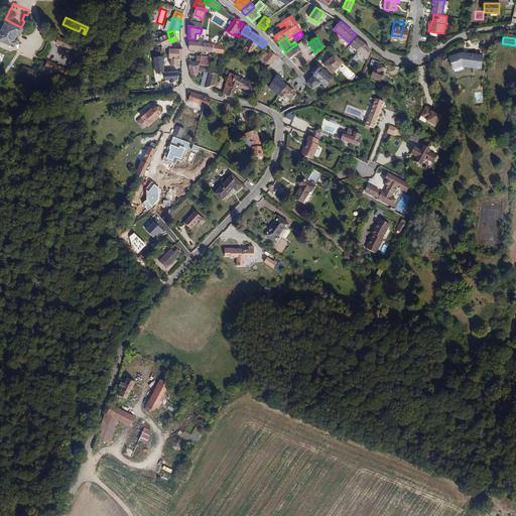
[(245,49),(252,53),(258,44),(251,38),(245,49)]
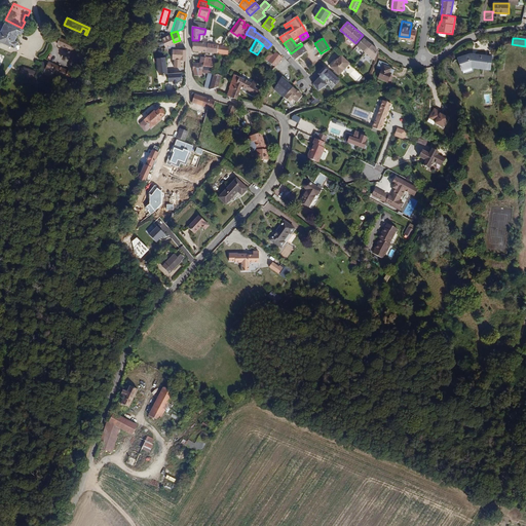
[(374,62),(378,52),(364,40),(357,47),(374,62)]
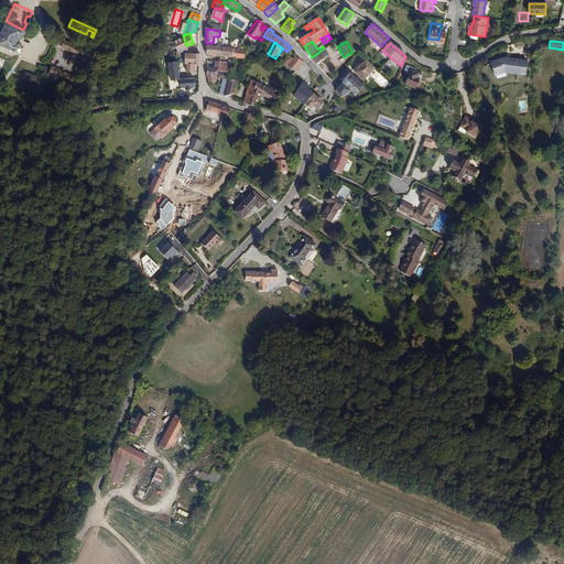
[(55,54),(83,65),(86,58),(58,46),(55,54)]
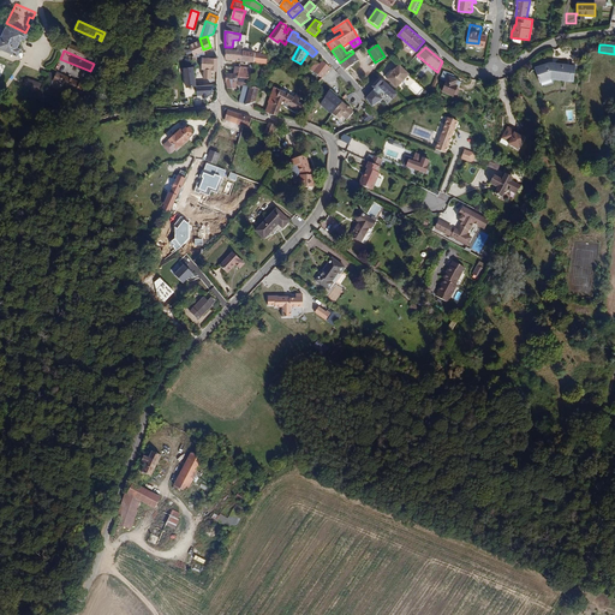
[(232,60),(242,63),(243,52),(237,52),(225,51),(225,60),(232,60)]
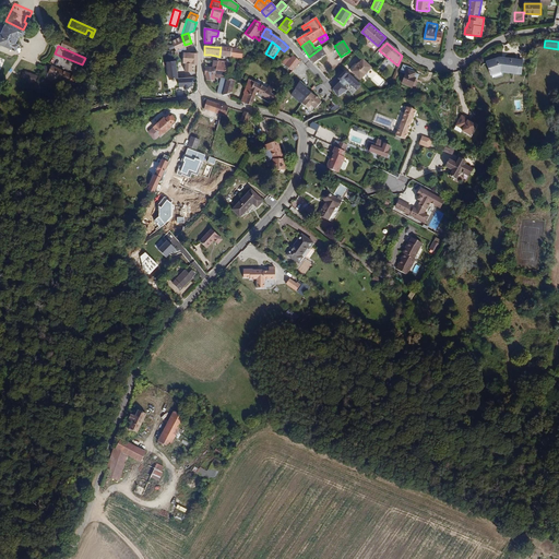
[(219,57),(230,58),(230,57),(241,58),(242,50),(237,49),(221,47),(219,57)]
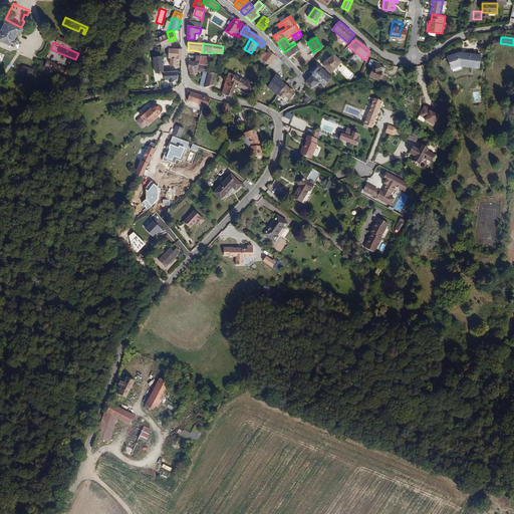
[(284,52),(288,58),(299,50),(295,44),(284,52)]
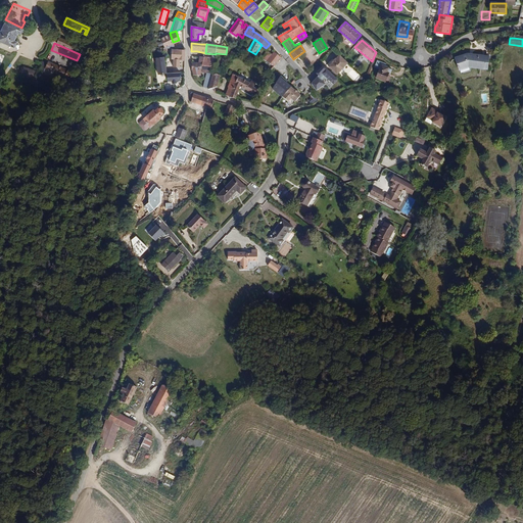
[(267,61),(274,66),(280,58),(274,52),(267,61)]
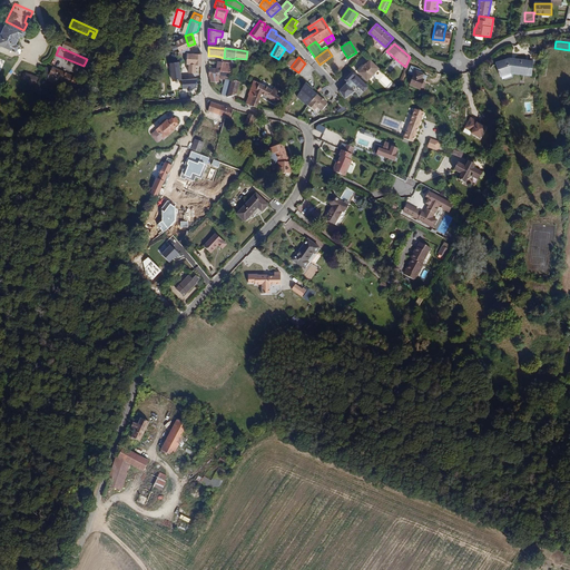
[(514,60),(511,60),(510,60),(497,64),(500,77),(511,74),(530,76),(532,62),(514,60)]
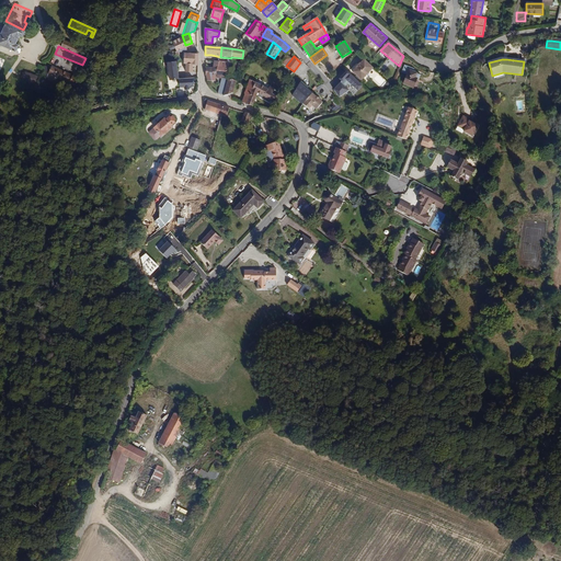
[(176,79),(180,79),(176,60),(165,61),(170,89),(178,88),(176,79)]
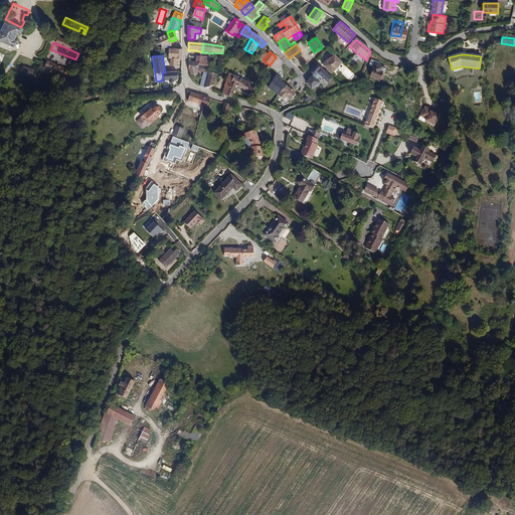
[(342,63),(334,55),(331,59),(330,58),(327,62),(323,66),(331,74),(342,63)]
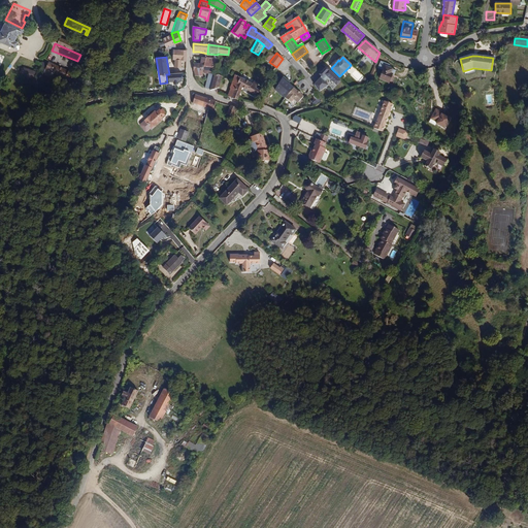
[(203,70),(212,71),(217,60),(212,59),(210,64),(205,63),(203,69),(203,70)]
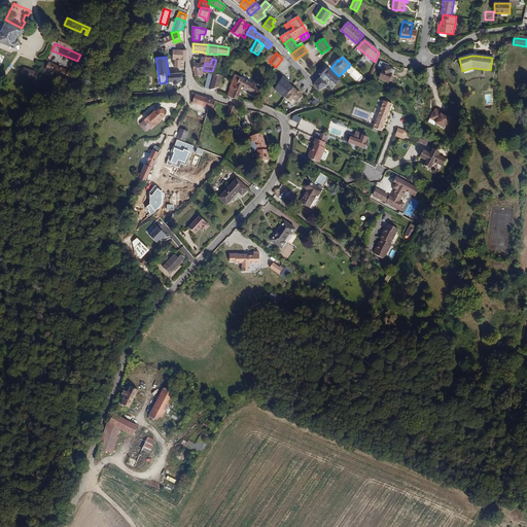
[(59,75),(63,67),(48,61),(45,69),(59,75)]
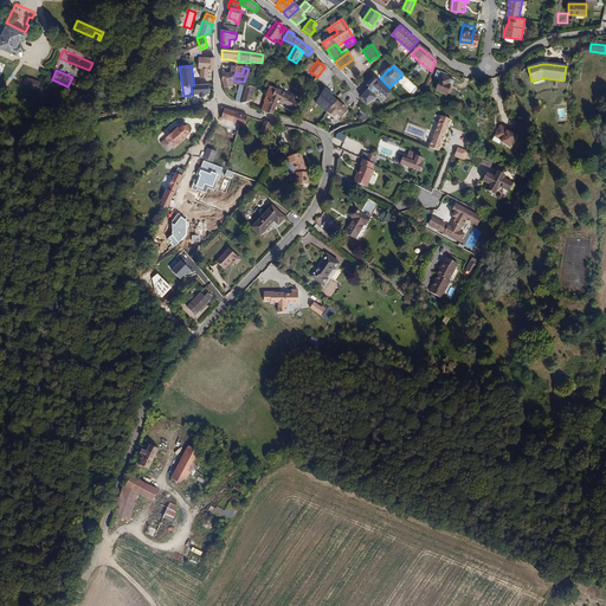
[(223,82),(231,83),(232,83),(232,79),(233,79),(236,72),(232,71),(232,73),(223,73),(221,82),(223,82)]
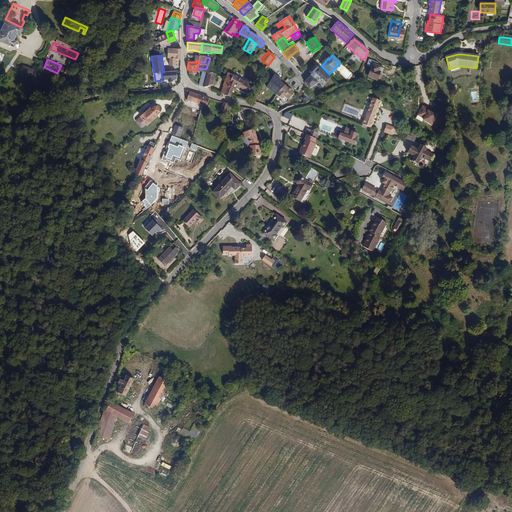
[(381,67),(374,64),(368,77),(377,80),(381,72),(379,71),(381,67)]
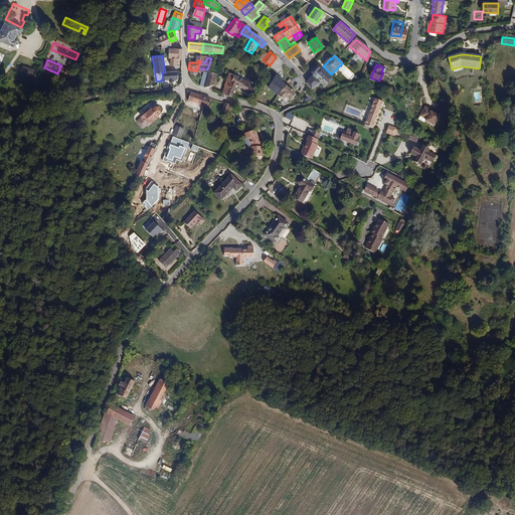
[(20,72),(26,74),(28,67),(22,65),(20,72)]
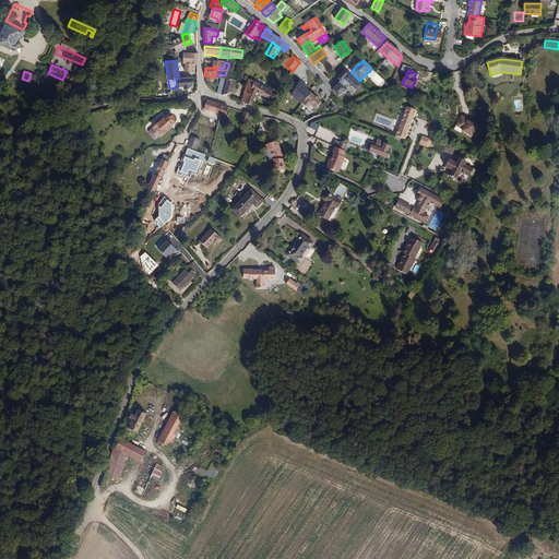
[(346,72),(344,72),(339,79),(341,81),(332,90),(334,93),(337,98),(347,90),(344,86),(347,83),(351,85),(351,86),(352,87),(354,90),(356,91),(360,85),(346,72)]
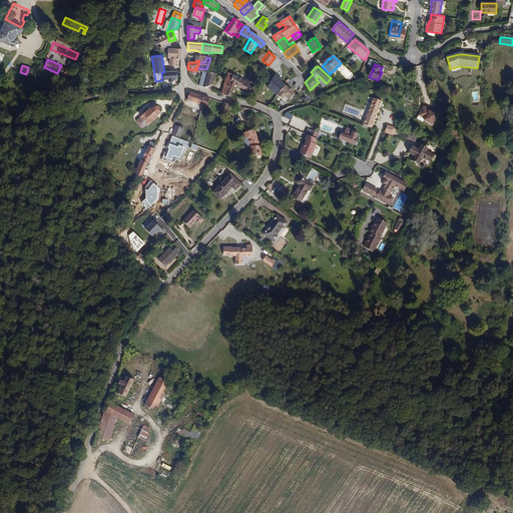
[(347,67),(341,72),(349,81),(354,76),(347,67)]
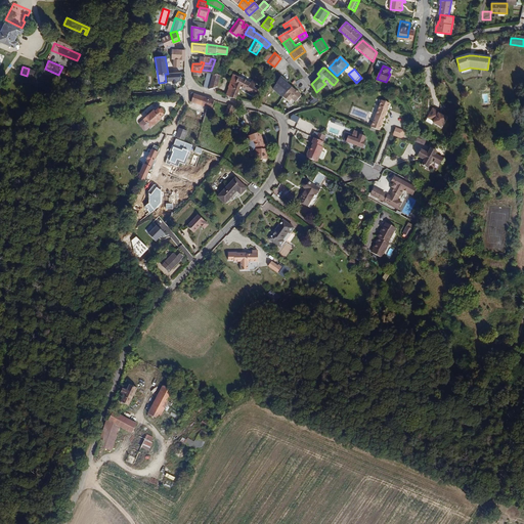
[(209,90),(214,88),(217,87),(220,76),(213,73),(213,74),(212,79),(209,89),(209,90)]
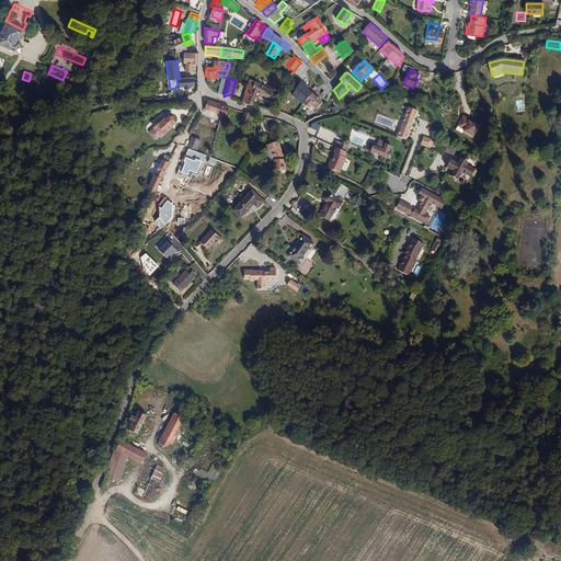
[(247,104),(253,106),(255,99),(258,93),(263,96),(276,103),(281,99),(272,94),(275,89),(270,86),(268,89),(250,80),(244,94),(245,94),(250,96),(247,104)]
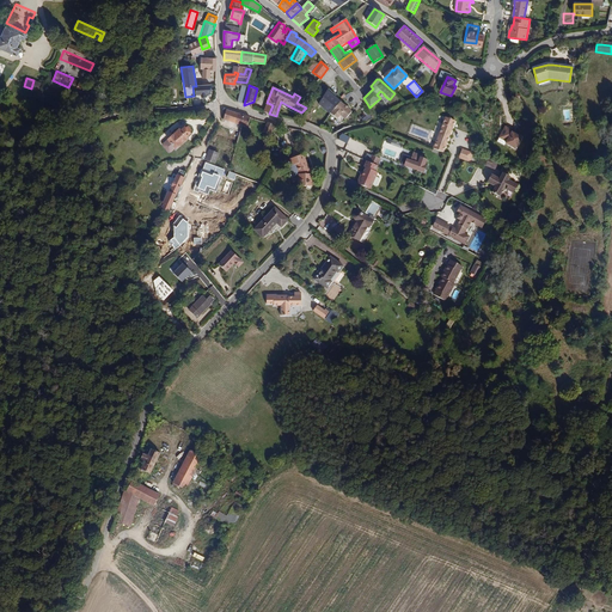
[(193,103),(207,102),(207,93),(212,93),(212,89),(196,89),(196,96),(193,96),(193,103)]
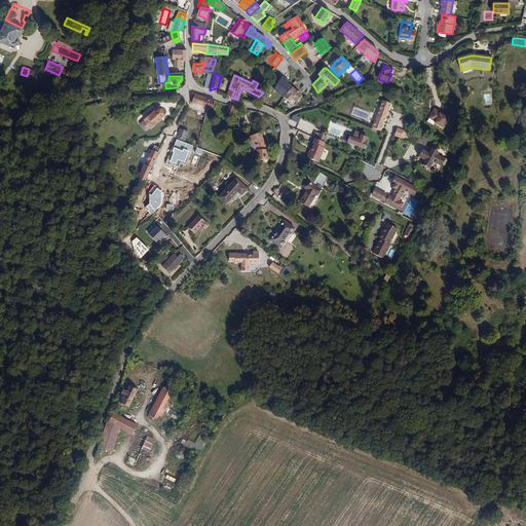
[(284,77),(273,87),(294,106),(303,96),(284,77)]
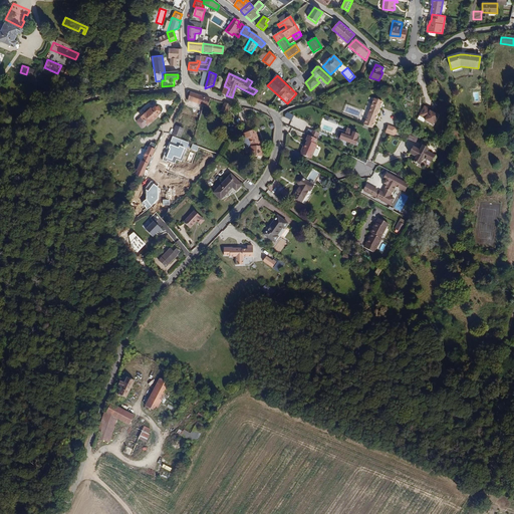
[(208,107),(211,100),(189,91),(186,98),(185,99),(197,103),(208,107)]
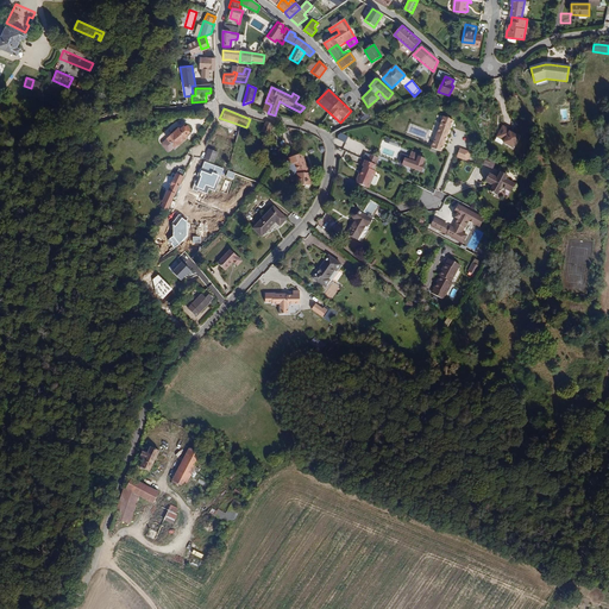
[(433,142),(431,148),(441,152),(453,120),(443,117),(434,142),(433,142)]
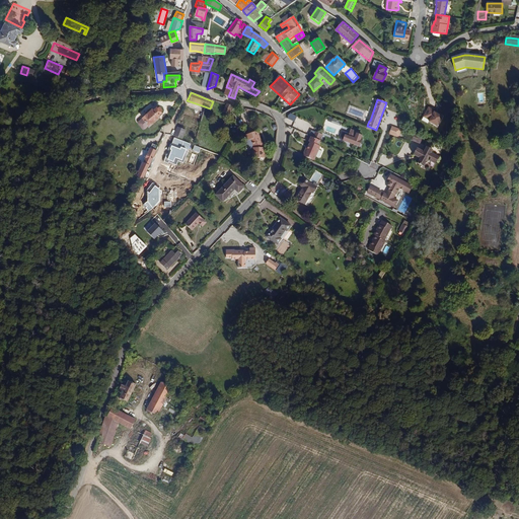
[(150,113),(155,119),(163,112),(162,112),(165,108),(164,107),(165,106),(164,104),(163,105),(162,104),(159,106),(158,105),(157,107),(155,105),(153,108),(153,109),(150,113)]
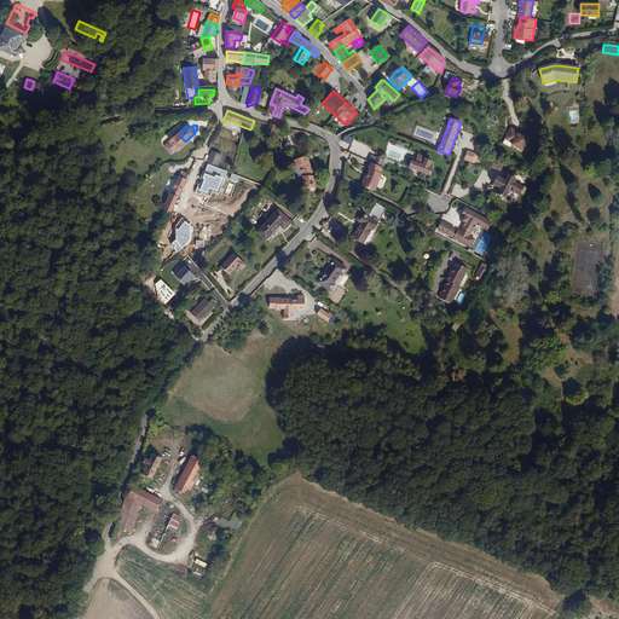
[(522,151),(530,138),(510,128),(503,142),(522,151)]
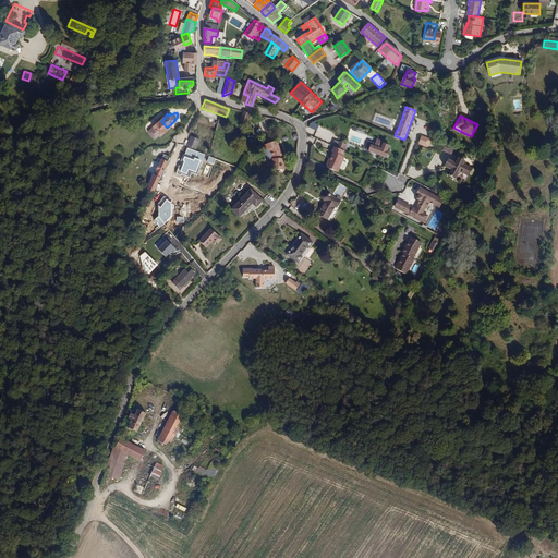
[(189,137),(196,141),(199,133),(192,130),(189,137)]
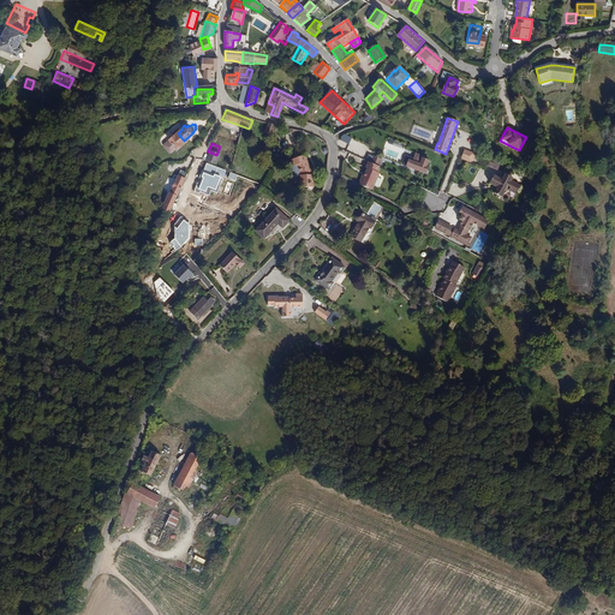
[(308,145),(293,151),(296,157),(298,156),(302,166),(300,177),(315,178),(316,166),(316,159),(312,159),(308,145)]
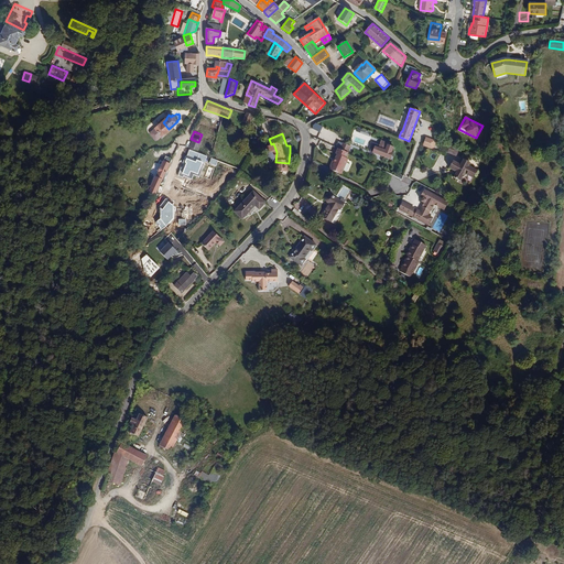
[(425,139),(423,147),(430,149),(432,141),(425,139)]
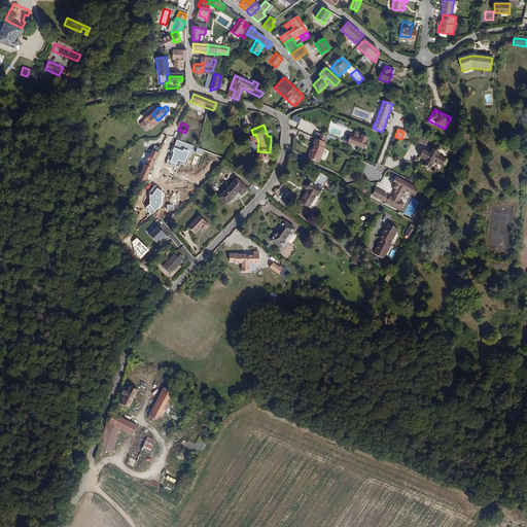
[(354,137),(350,135),(348,143),(366,148),(371,136),(356,132),(354,137)]
